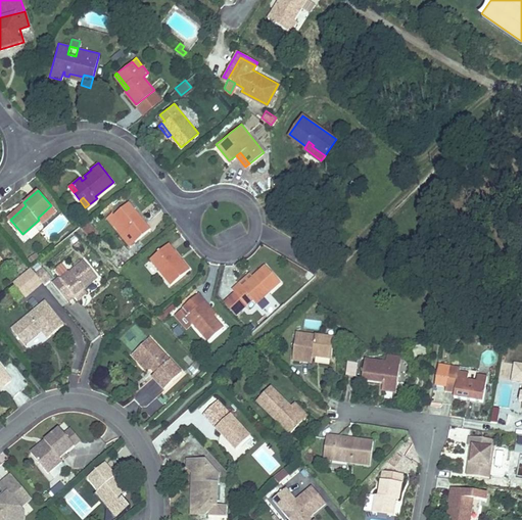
[(112,213),(134,240),(150,227),(128,200),(112,213)]
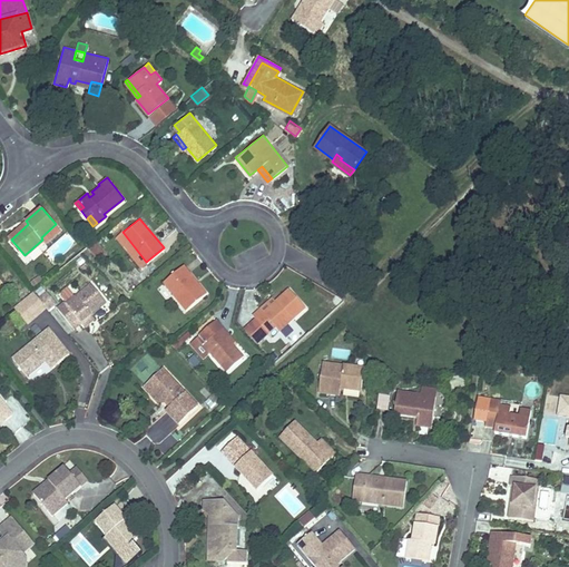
[(8,236),(11,240),(28,224),(26,221),(8,236)]
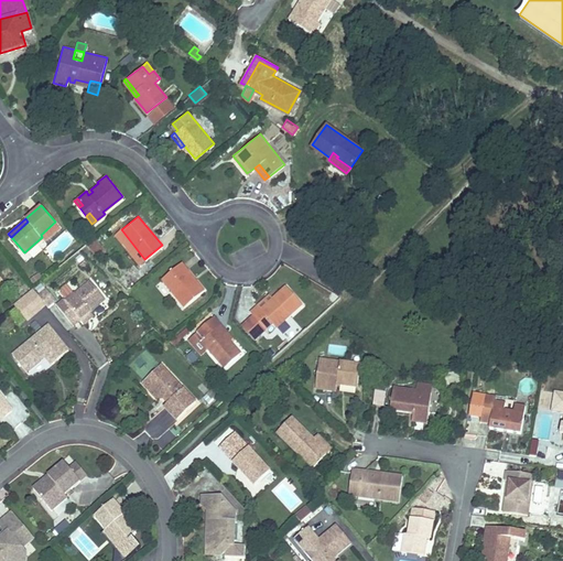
[(58,226),(55,222),(41,235),(42,237),(44,238),(58,226)]
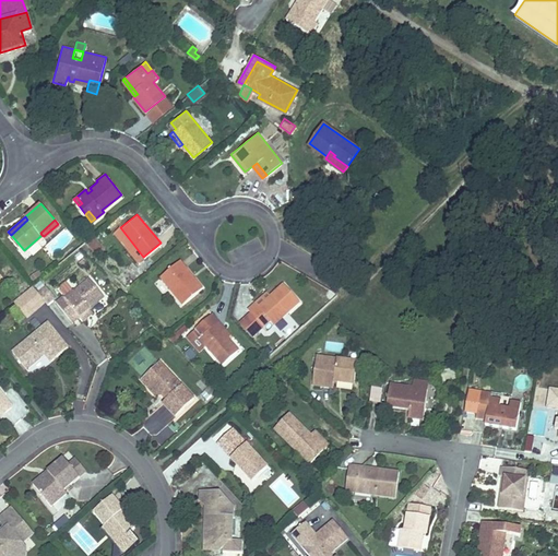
[(138,261),(143,257),(120,227),(115,232),(138,261)]
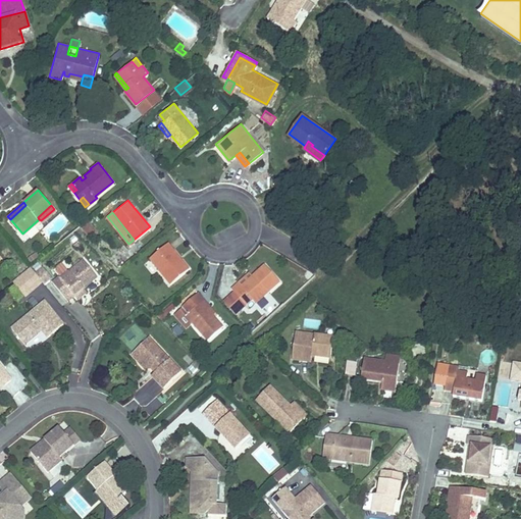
[(96,229),(88,221),(82,227),(90,236),(96,229)]
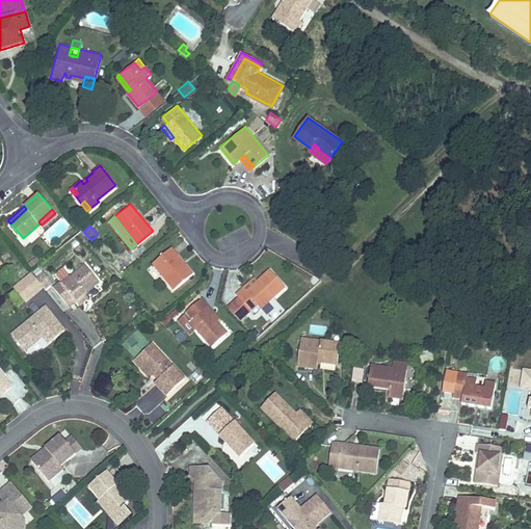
[(176,255),(177,253),(171,246),(152,262),(174,288),(193,272),(185,262),(182,263),(176,255)]
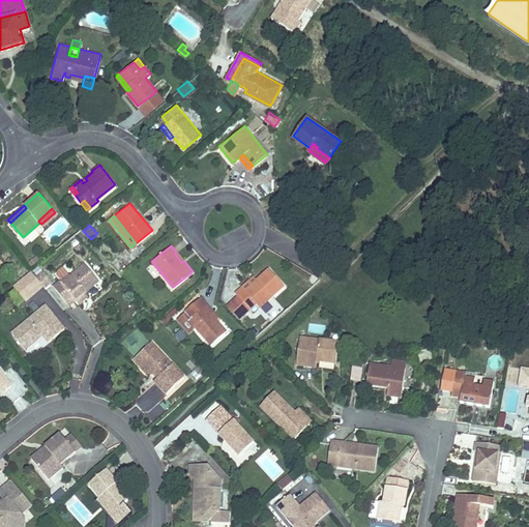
[(184,261),(176,252),(175,254),(181,262),(184,261)]
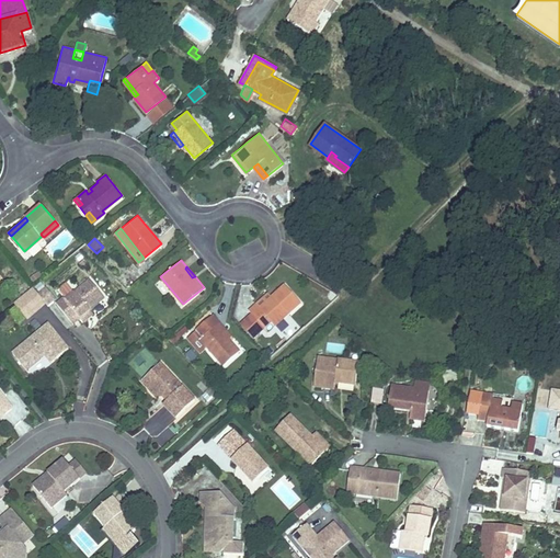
[(77,314),(79,317),(89,308),(104,296),(89,277),(65,298),(64,296),(56,303),(70,319),(77,314)]
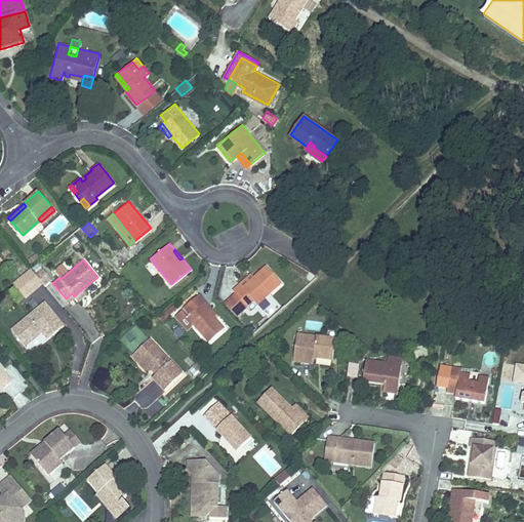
[(243,286),(240,283),(239,282),(233,288),(247,305),(253,299),(256,304),(281,282),(267,265),(254,276),(243,286)]
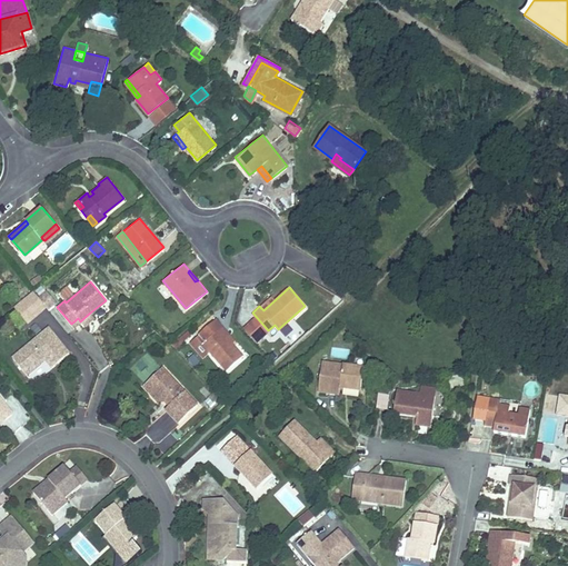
[(37,296),(45,306),(46,307),(55,299),(46,289),(37,296)]
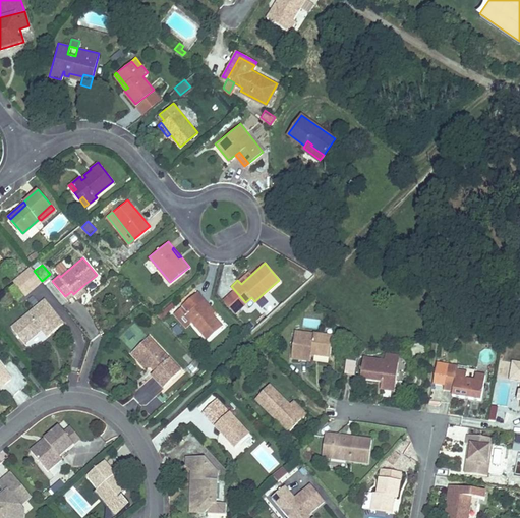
[(41,280),(34,271),(30,266),(13,280),(24,293),(41,280)]
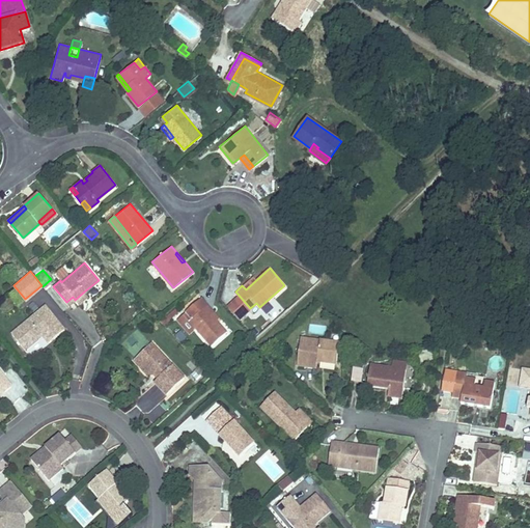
[(254,277),(243,286),(246,289),(257,279),(254,277)]
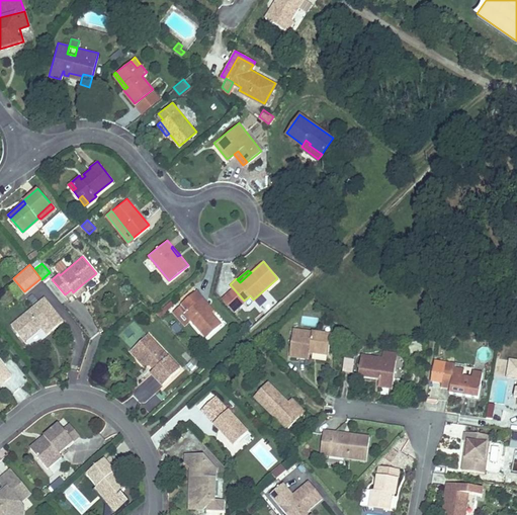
[(6,285),(16,295),(21,291),(12,280),(6,285)]
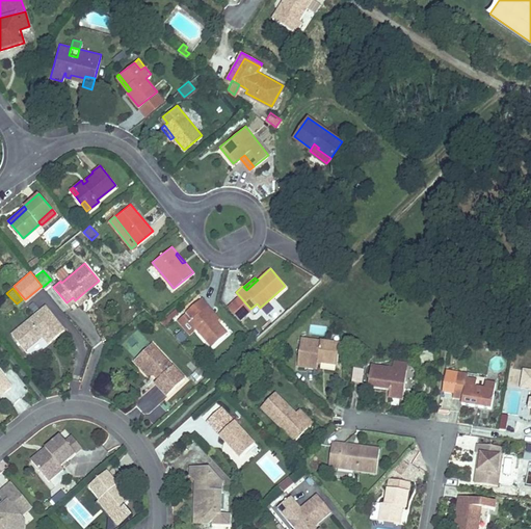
[(87,295),(84,292),(75,300),(78,303),(87,295)]
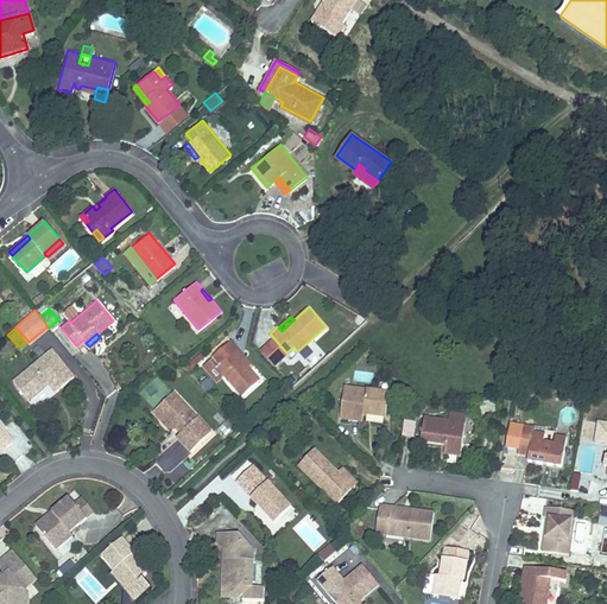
[(235,349),(238,347),(231,337),(212,354),(212,355),(203,362),(217,379),(223,373),(241,394),(260,377),(248,363),(235,349)]
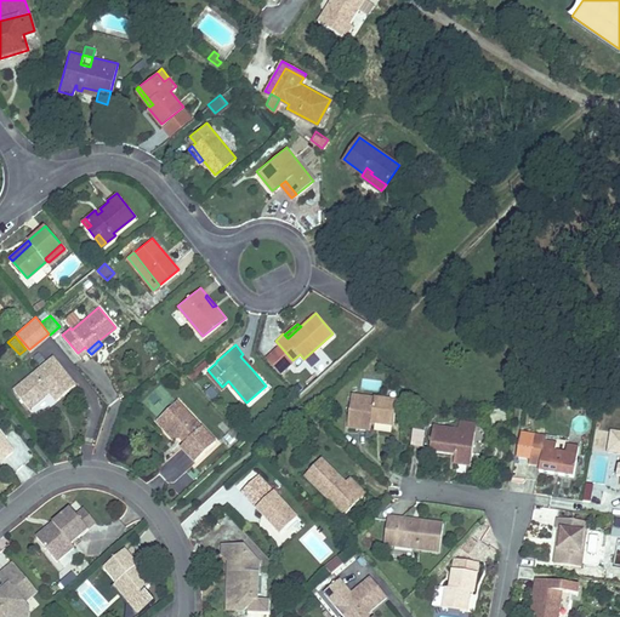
[(318,373),(331,361),(320,348),(307,360),(318,373)]
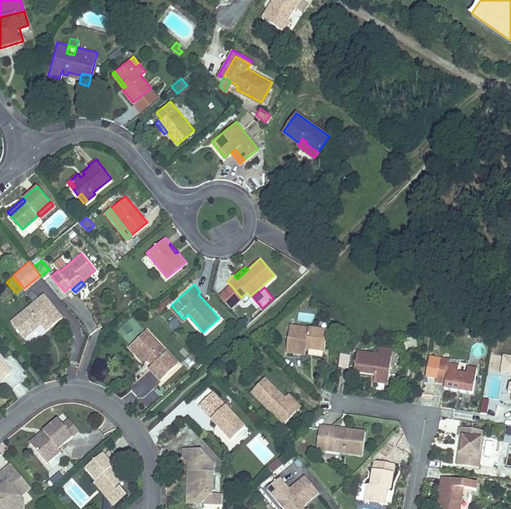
[(28,292),(32,297),(36,294),(32,289),(28,292)]
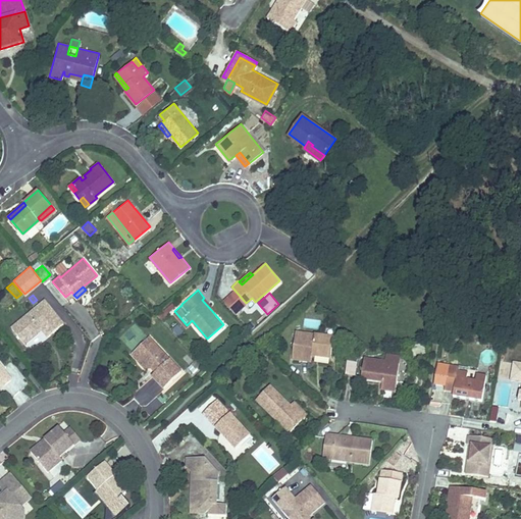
[(215,310),(204,298),(202,300),(213,312),(215,310)]
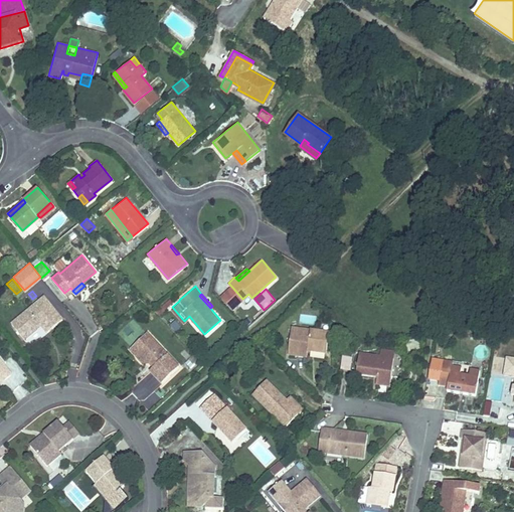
[(38,320),(41,323),(47,330),(62,318),(43,296),(11,322),(16,328),(23,337),(37,326),(34,323),(38,320)]
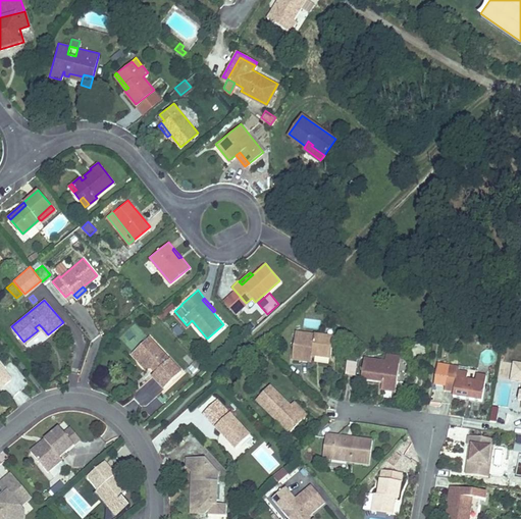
[(166,312),(172,308),(169,304),(163,308),(162,307),(156,312),(161,318),(167,313),(166,312)]
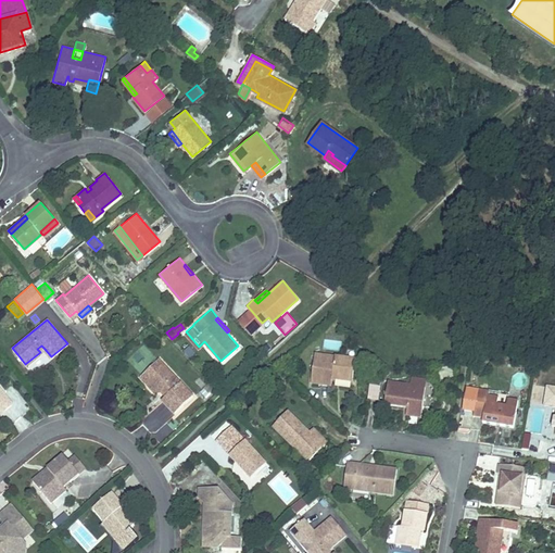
[(325,337),(324,346),(340,347),(340,339),(325,337)]
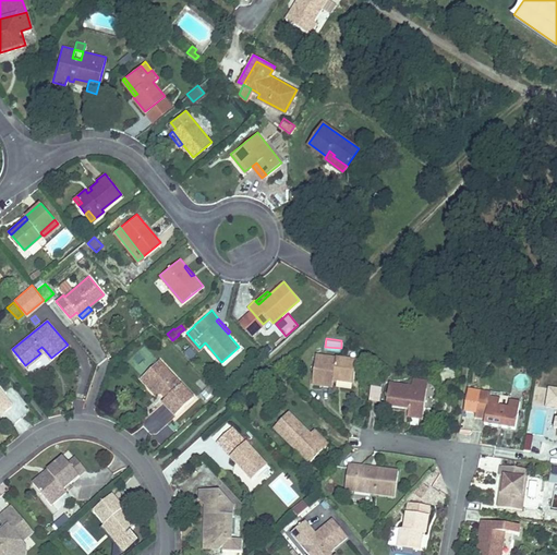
[(353,379),(356,359),(315,353),(311,383),(333,385),(334,377),(353,379)]
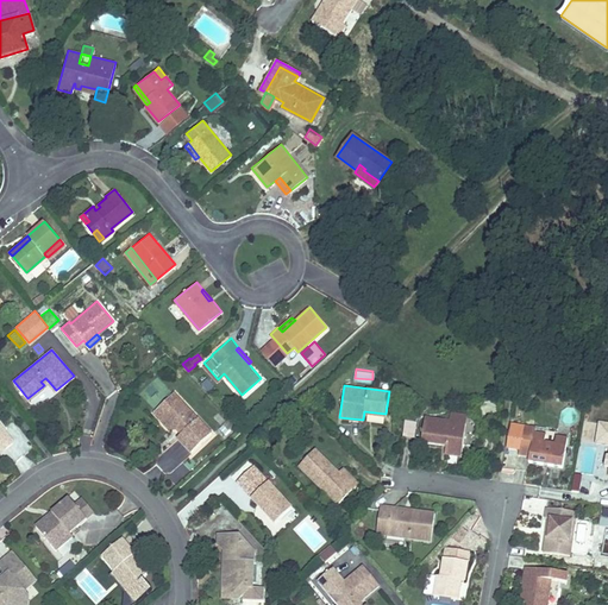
[(183,430),(181,432),(177,435),(190,451),(211,432),(174,391),(154,410),(161,418),(165,415),(176,427),(180,427),(183,430)]
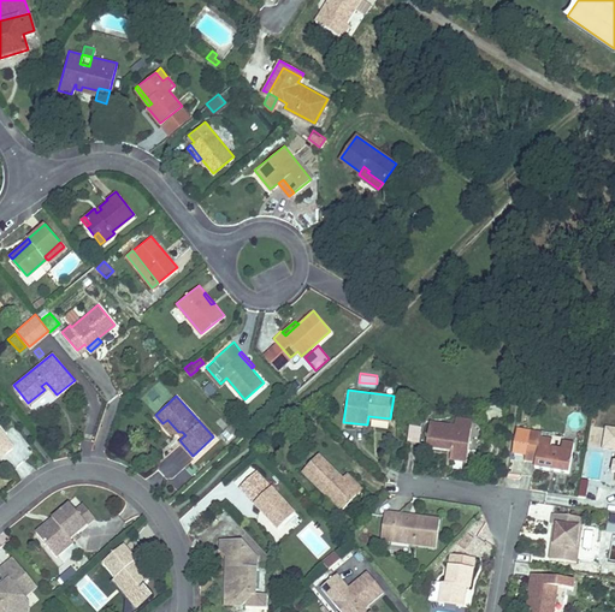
[(455,415),(454,423),(471,426),(472,417),(455,415)]
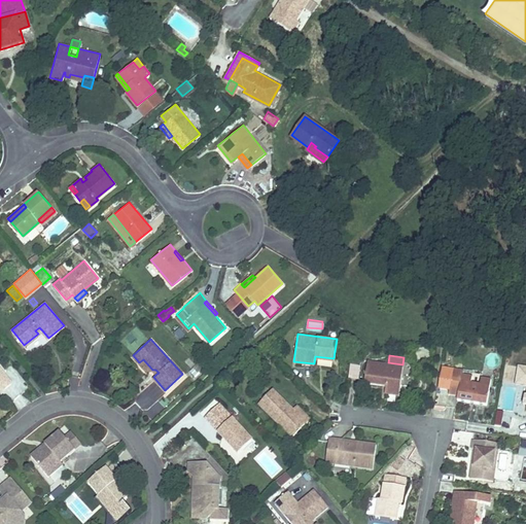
[(146,370),(152,370),(143,359),(139,362),(146,370)]
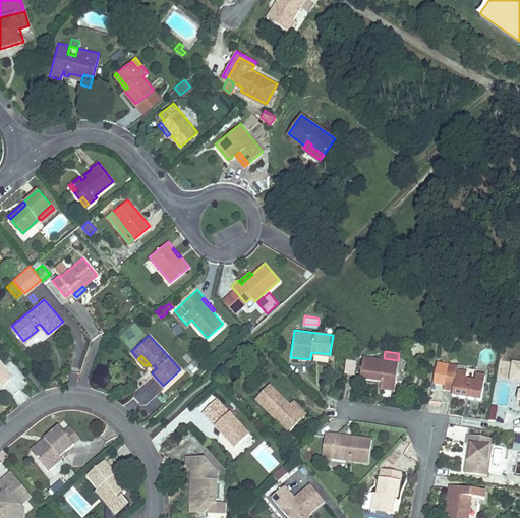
[(382,378),(382,379),(380,387),(394,389),(398,360),(384,358),(363,355),(360,376),(378,379),(379,377),(382,378)]
